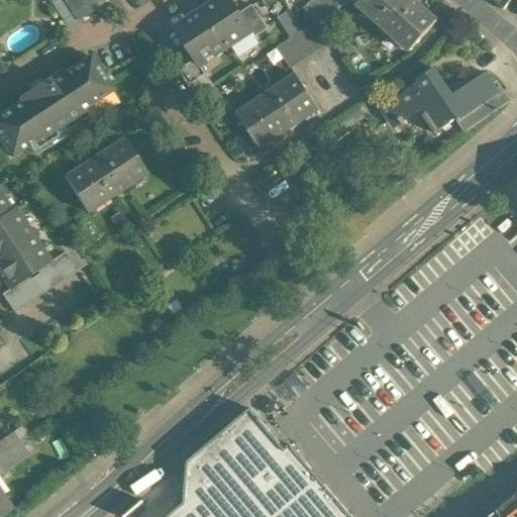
[(64,0),(70,8),(78,21),(110,0),(64,0)]
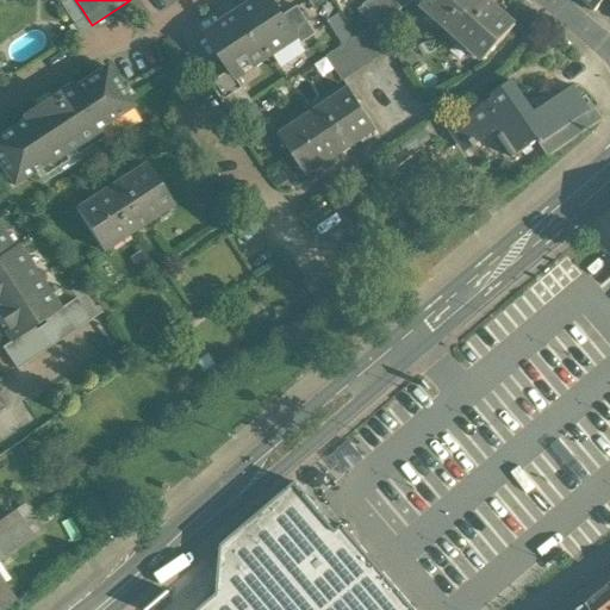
[(284,16),(272,0),(259,0),(241,13),(269,56),(298,38),(297,36),(284,16)]
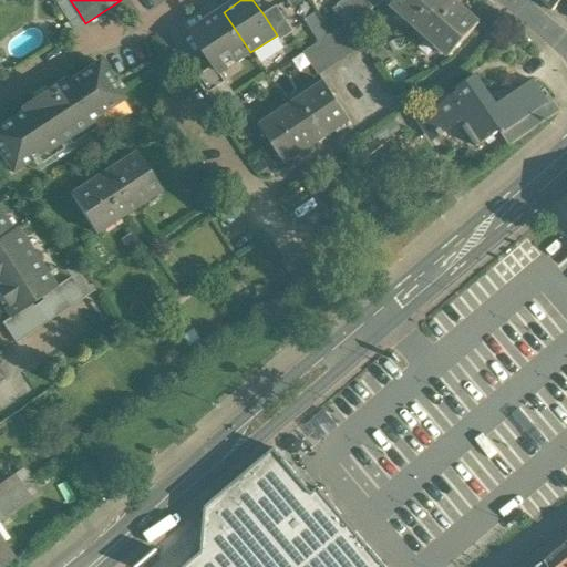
[(344,0),(339,4),(350,23),(381,3),(378,0),(344,0)]
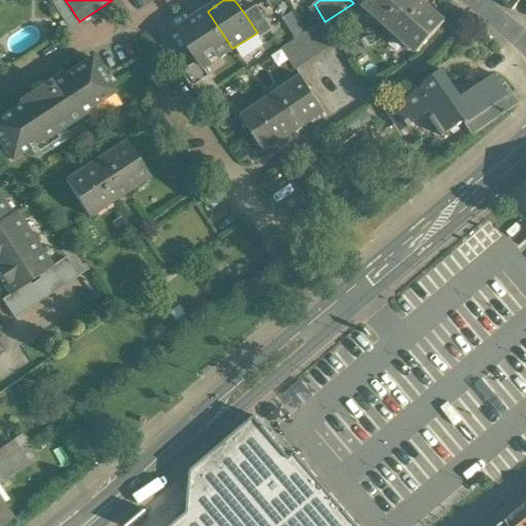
[(419,0),(368,0),(364,5),(418,53),(445,23),(419,0)]
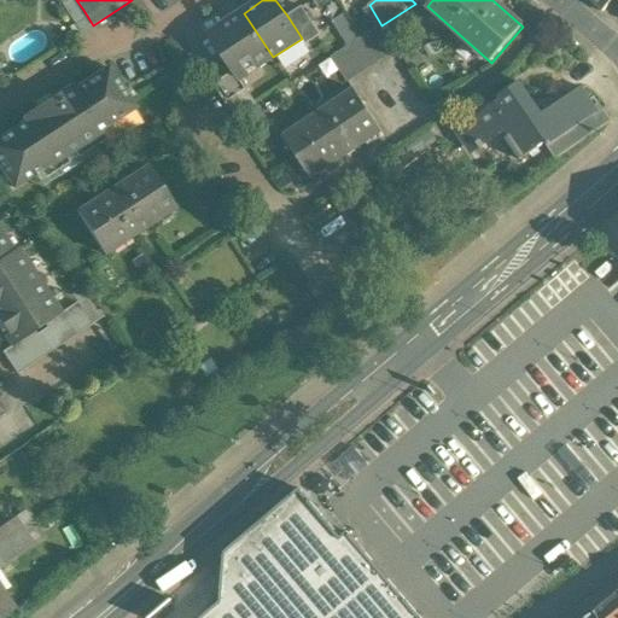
[(589,0),(602,12),(611,4),(613,0),(589,0)]
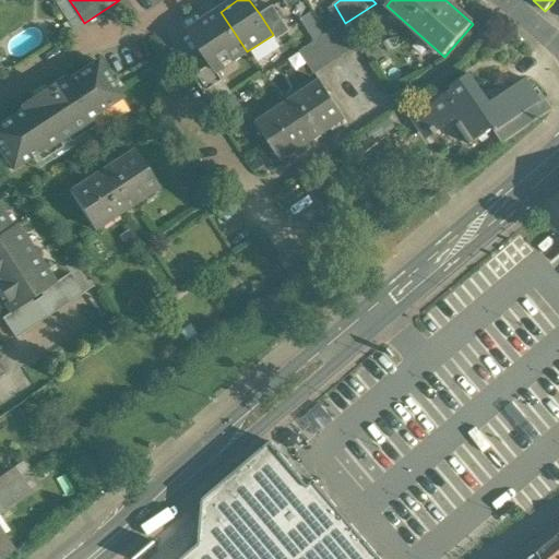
[(558,19),(558,9),(552,3),(546,11),(558,21),(558,19)]
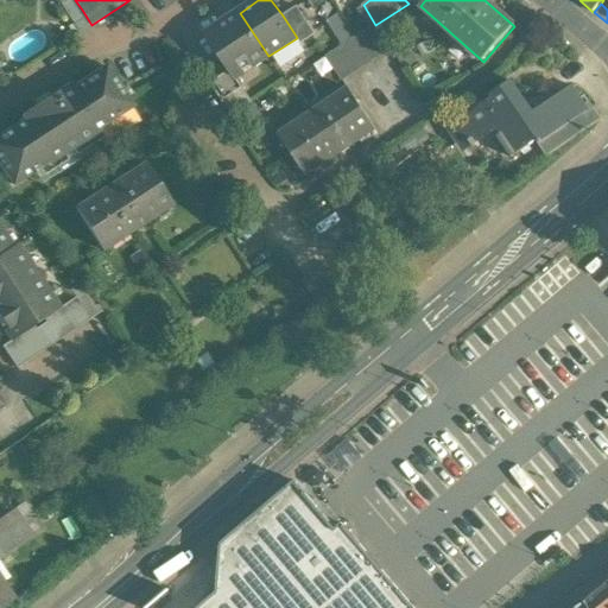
[(315,35),(297,6),(283,16),(296,36),(297,38),(301,44),(315,35)]
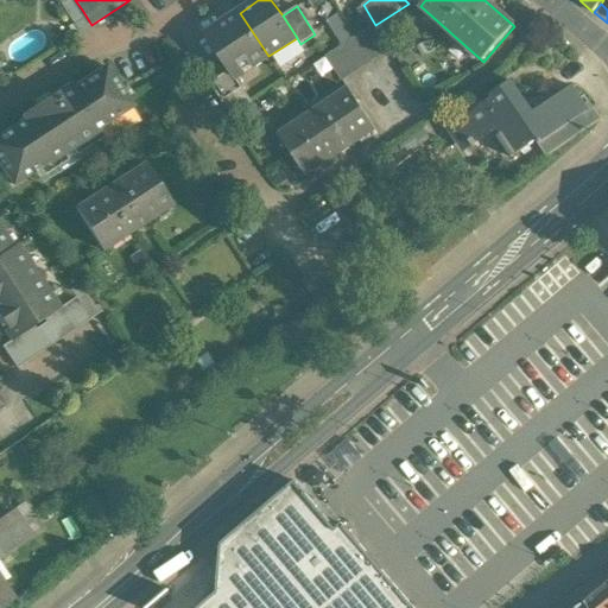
[(240,13),(207,35),(229,69),(235,78),(236,77),(268,56),(240,13)]
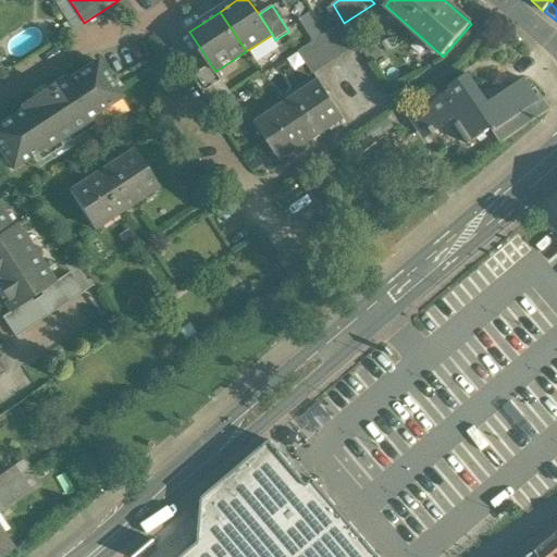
[(344,23),(299,51),(313,73),(357,44),(344,23)]
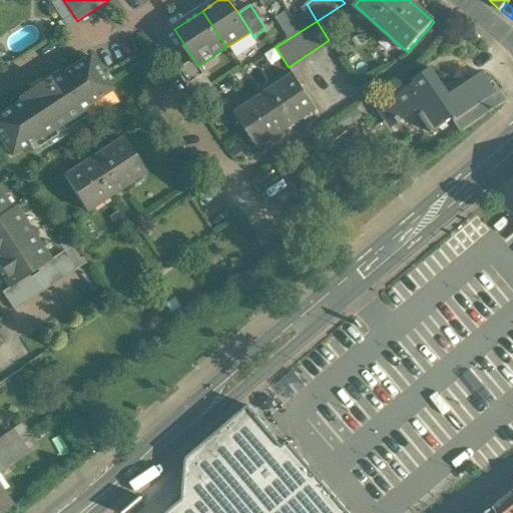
[(89,57),(62,75),(60,71),(18,99),(20,102),(0,115),(0,139),(11,156),(40,137),(41,139),(84,111),(83,109),(111,90),(89,57)]
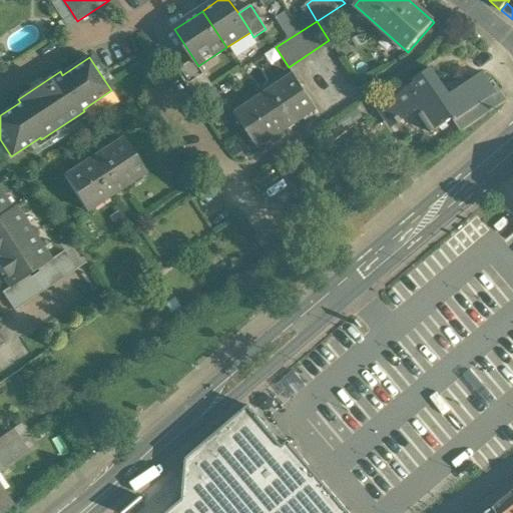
[(193,58),(176,69),(195,98),(213,86),(199,65),(198,66),(193,58)]
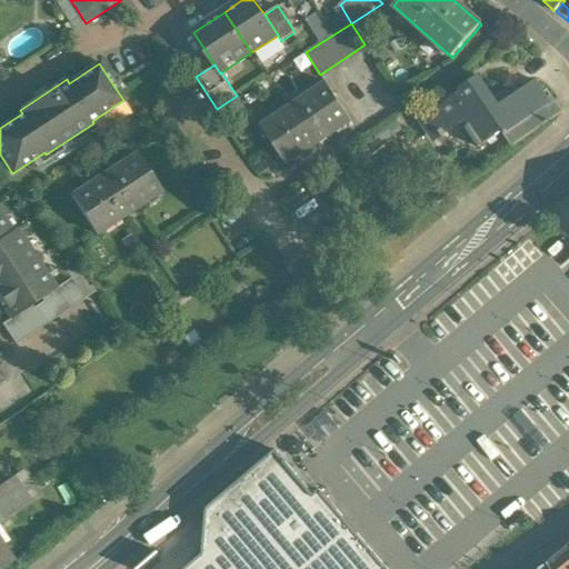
[(478,77),(461,88),(463,91),(429,115),(443,136),(469,118),(472,123),(489,112),(480,98),(489,92),(478,77)]
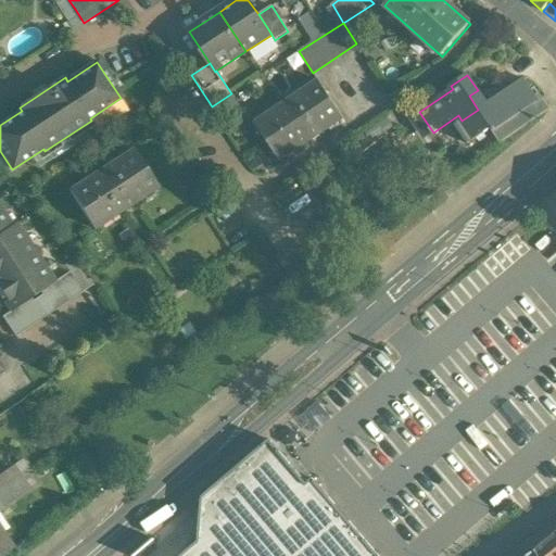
[(462,121),(454,126),(467,144),(491,128),(494,131),(516,116),(538,101),(530,90),(522,79),(478,110),(462,121)]
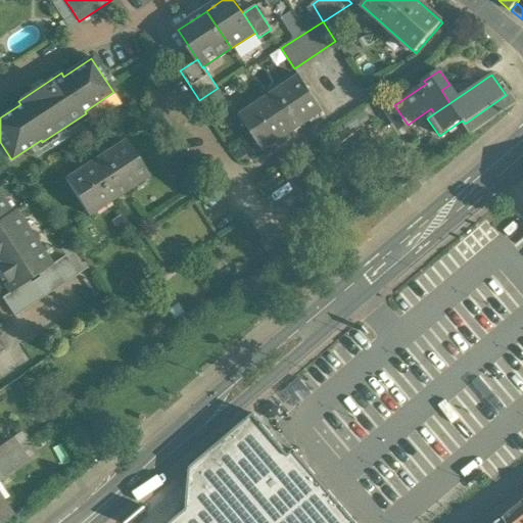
[(300,77),(241,116),(265,151),(324,111),(300,77)]
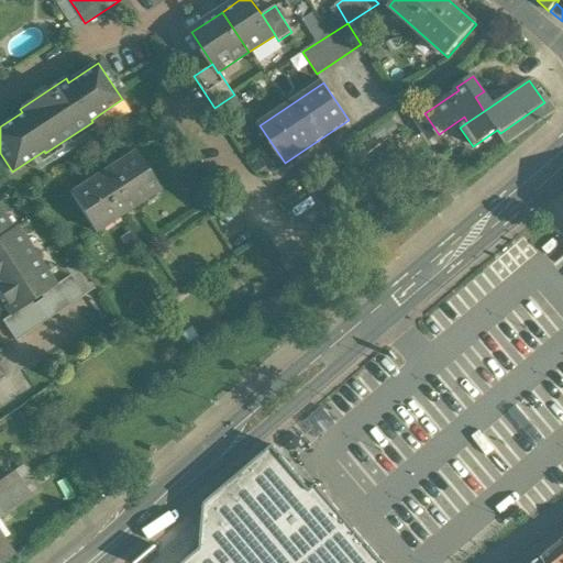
[(544,102),(522,118),(530,129),(556,110),(541,88),(537,91),(544,102)]
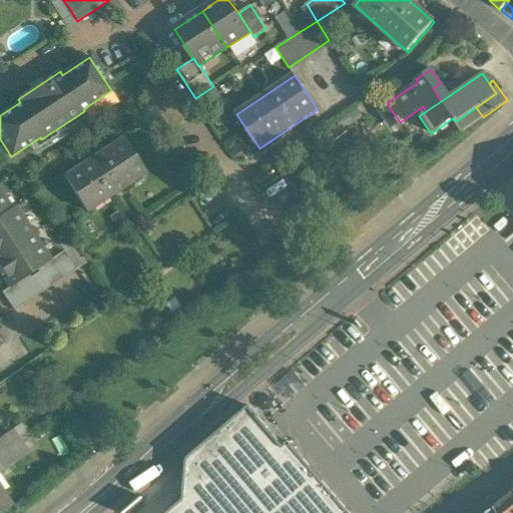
[(124,139),(65,176),(87,210),(145,172),(124,139)]
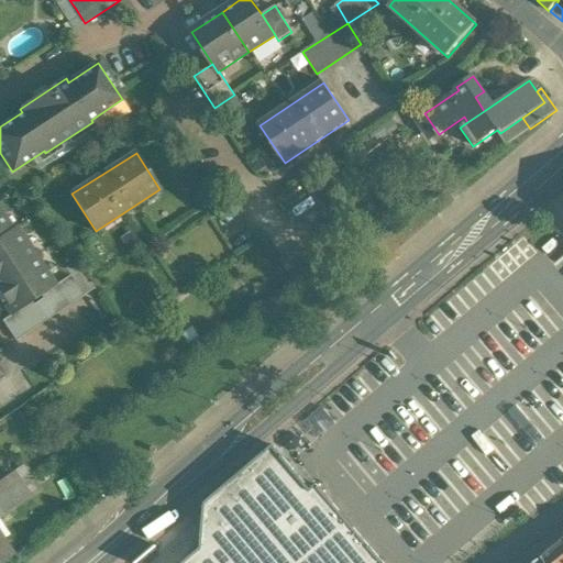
[(0,216),(0,296),(12,315),(53,288),(53,287),(13,229),(10,231),(0,216)]
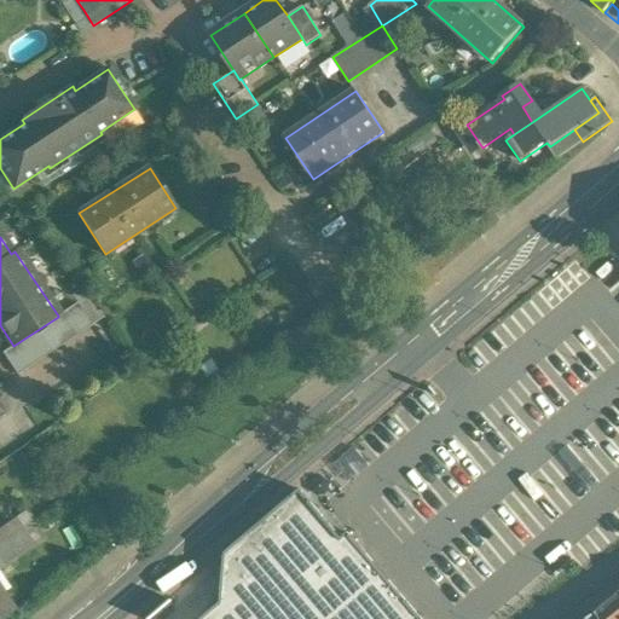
[(58,317),(13,346),(3,353),(17,375),(92,325),(76,304),(58,316),(58,317)]
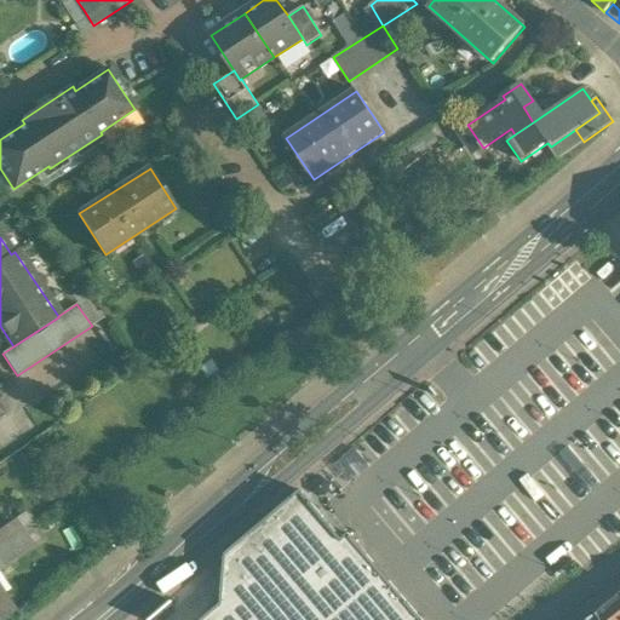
[(342,540),(334,530),(302,492),(225,556),(220,606),(202,619),(422,619),(349,534),(342,540)]
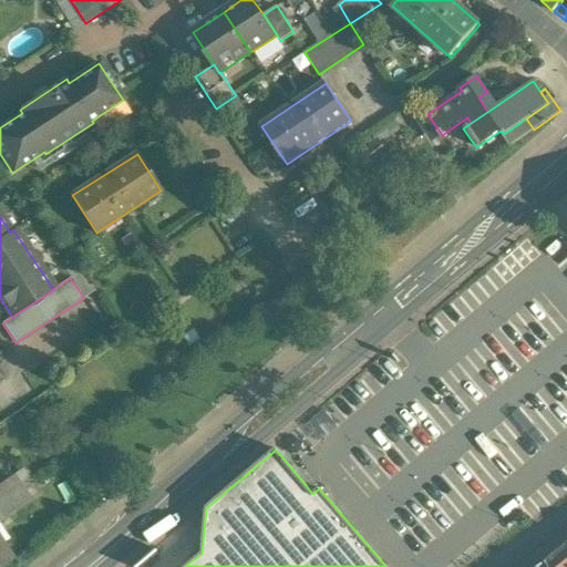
[(26,467),(0,482),(0,516),(41,492),(26,467)]
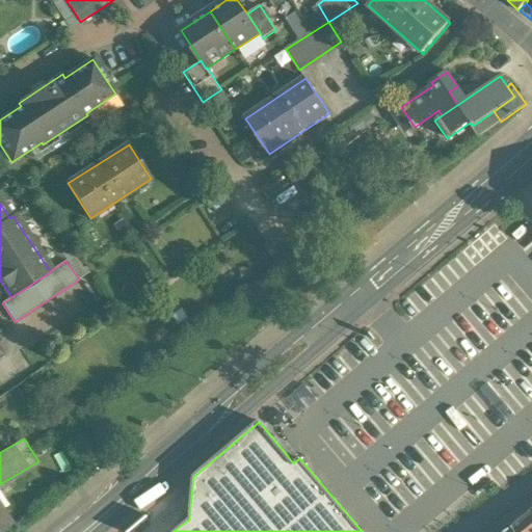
[(0,506),(0,531),(1,531),(12,525),(0,506)]
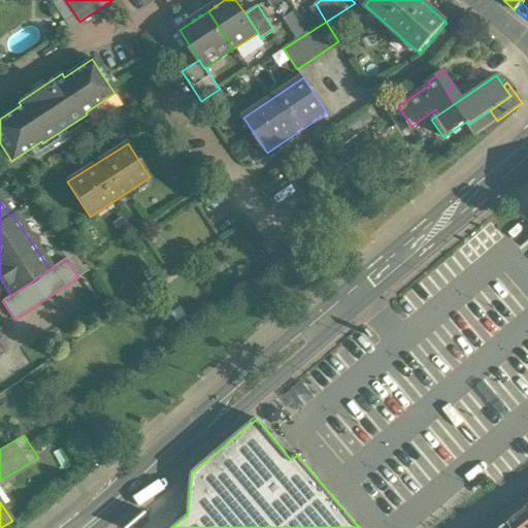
[(527,527),(527,508),(527,509),(509,524),(512,527),(527,527)]
